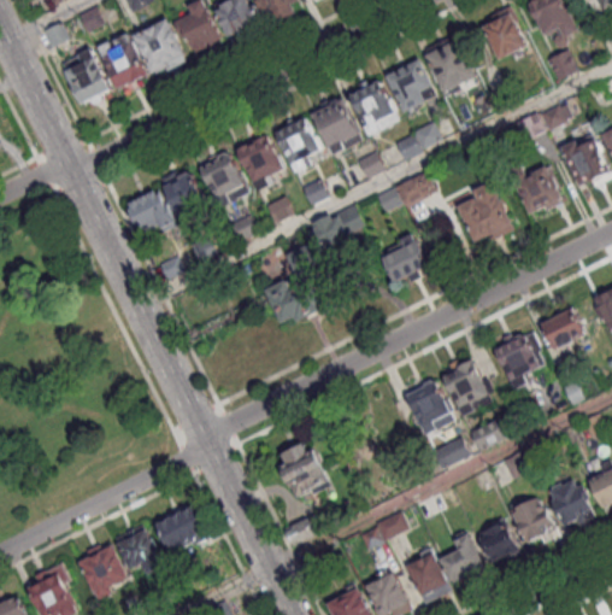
[(124,0),(130,10),(149,0),(124,0)]
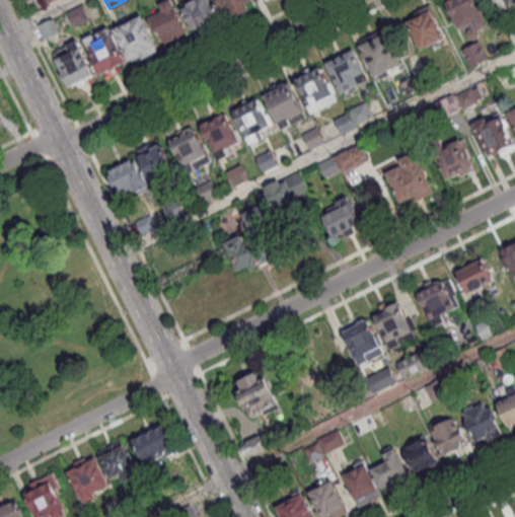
[(169,0),(171,5),(172,4),(184,29),(171,34),(173,39),(164,43),(163,40),(161,41),(156,27),(152,29),(146,17),(160,10),(157,3),(164,0),(169,0)]
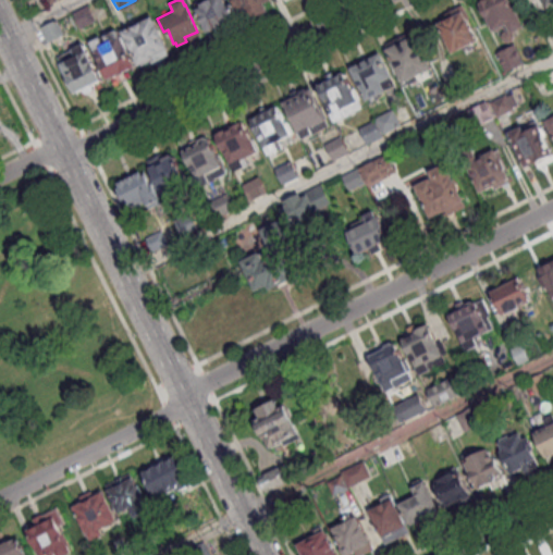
[(222,0),(224,5),(230,3),(236,15),(231,17),(232,19),(223,23),(225,28),(217,33),(214,27),(205,32),(195,10),(200,7),(198,2),(203,0),(222,0)]
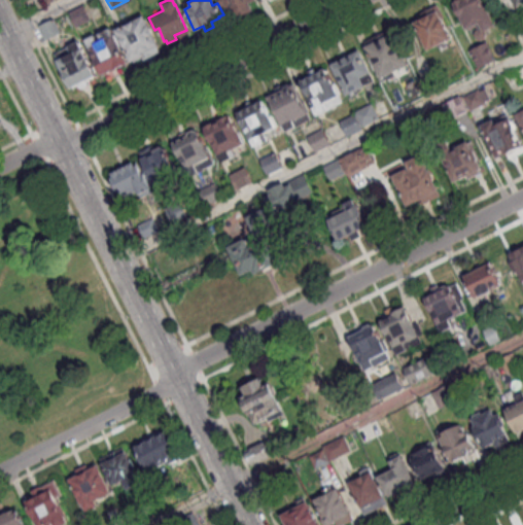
[(253,0),(248,3),(251,10),(236,19),(232,10),(224,14),(217,0),(253,0)]
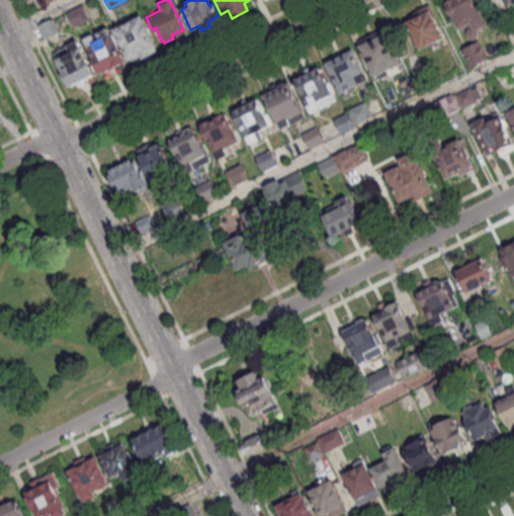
[(448,0),(442,3),(454,29),(465,23),(467,27),(465,28),(463,32),(465,36),(469,38),(474,37),(476,33),(474,29),(484,24),(470,0),(448,0)]
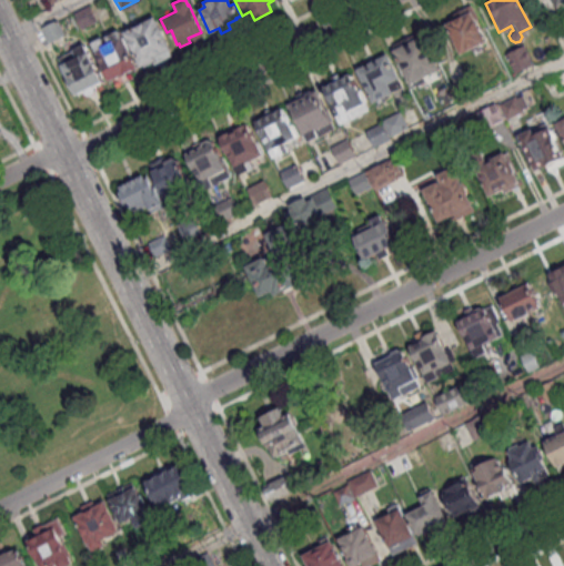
[(71,12),(79,28),(96,20),(88,4),(71,12)]
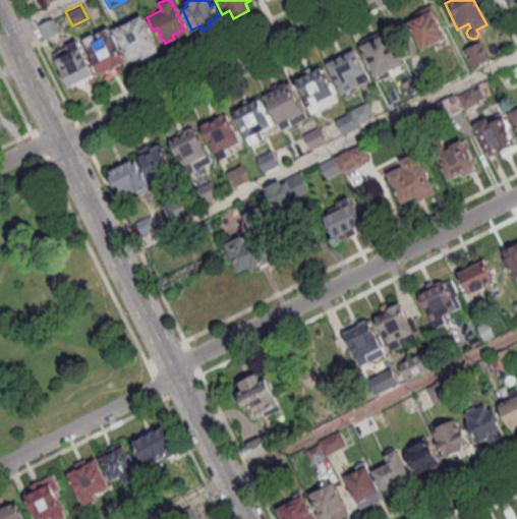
[(405,22),(419,50),(444,38),(436,22),(439,21),(429,4),(413,12),(415,17),(405,22)]
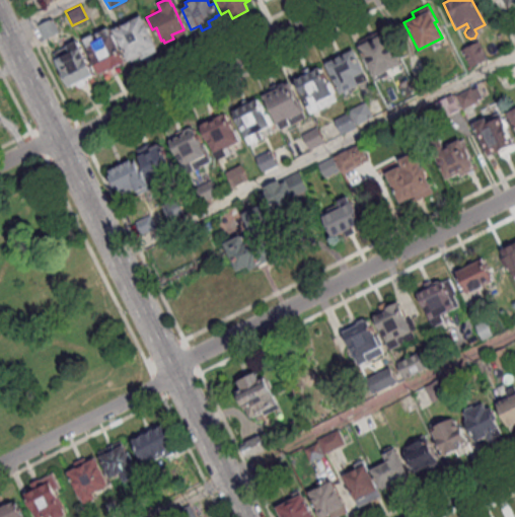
[(112,25),(114,27),(112,28),(128,61),(138,56),(139,59),(155,51),(153,46),(154,45),(140,15),(127,22),(125,19),(112,25)]
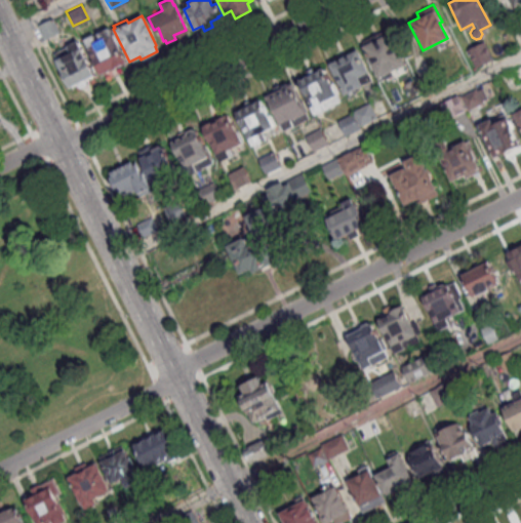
[(35,26),(42,39),(57,31),(50,17),(35,26)]
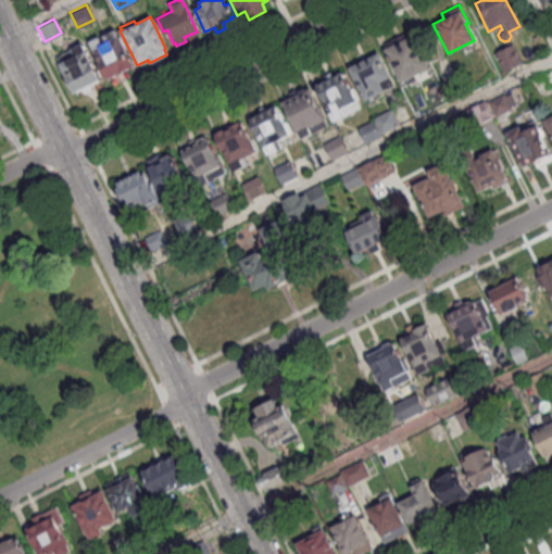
[(87,41),(104,78),(109,77),(111,83),(127,75),(124,68),(130,65),(114,29),(87,41)]
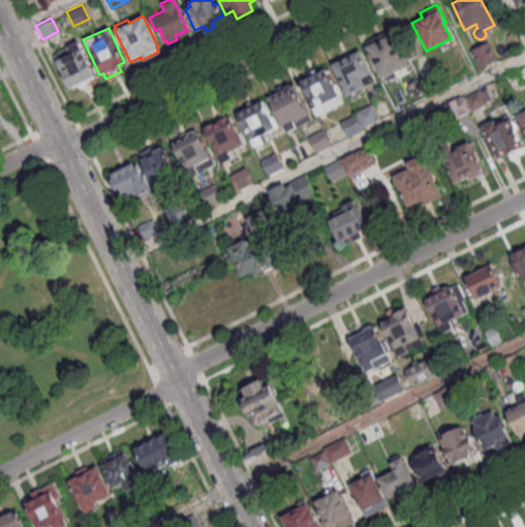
[(363,42),(380,78),(408,64),(391,28),(363,42)]
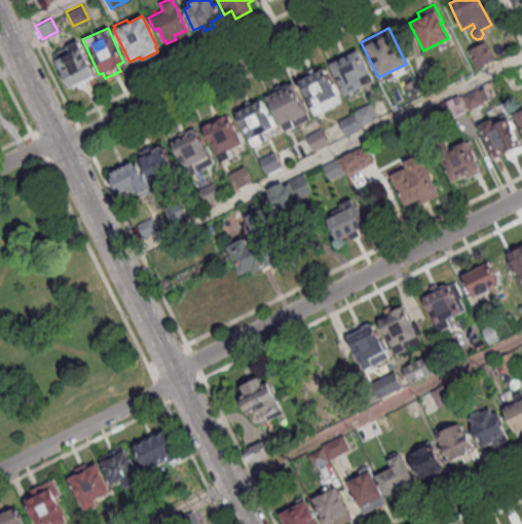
[(51,53),(68,87),(76,84),(76,85),(78,86),(79,87),(81,87),(83,87),(84,86),(85,85),(86,83),(86,81),(85,79),(92,76),(75,41),(51,53)]
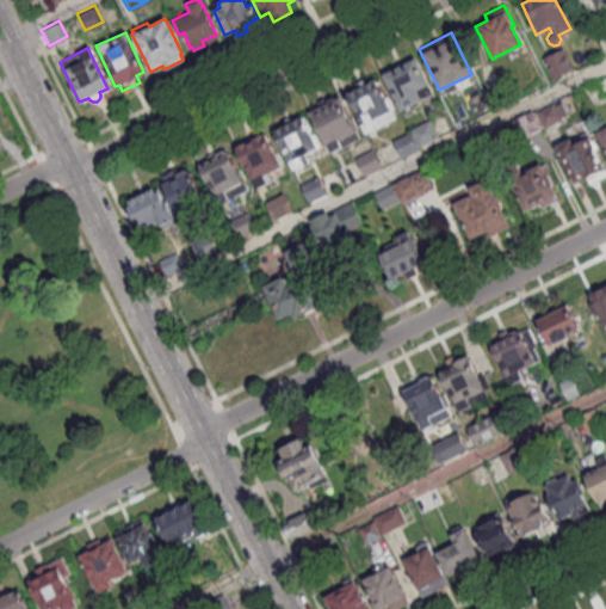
[(542,59),(552,78),(572,68),(561,49),(542,59)]
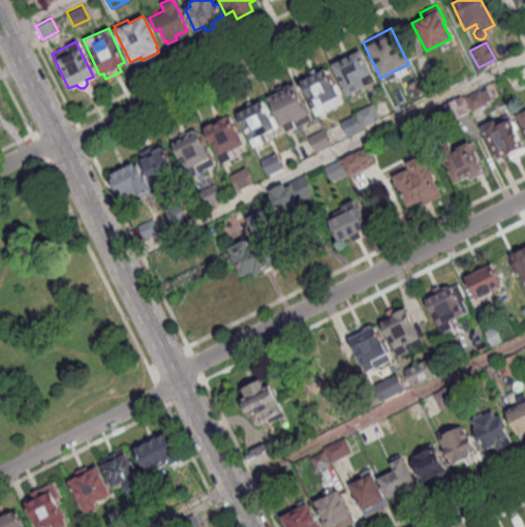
[(331,64),(346,96),(365,87),(361,78),(371,72),(360,50),(331,64)]
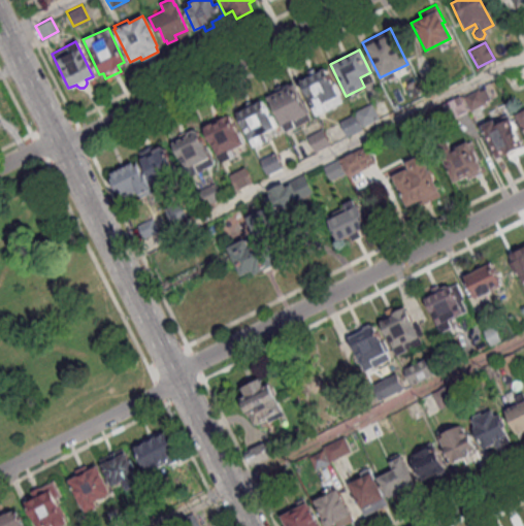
[(299,81),(317,117),(327,111),(323,103),(337,96),(324,69),(299,81)]
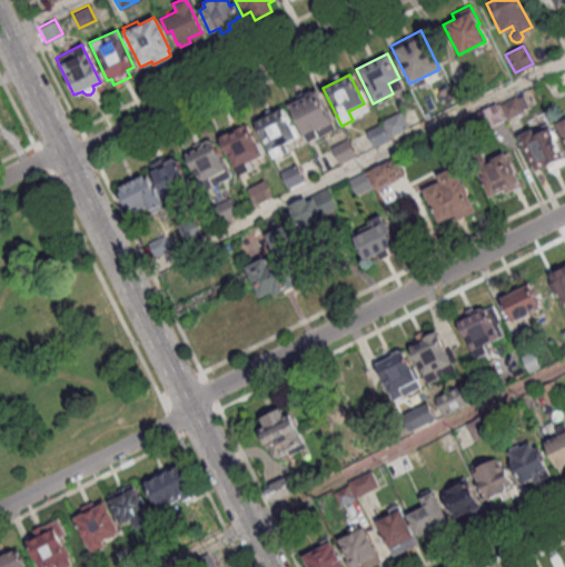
[(286,105),(303,137),(304,136),(307,142),(317,137),(314,131),(331,122),(316,90),(313,91),(309,91),(305,93),(304,96),(286,105)]
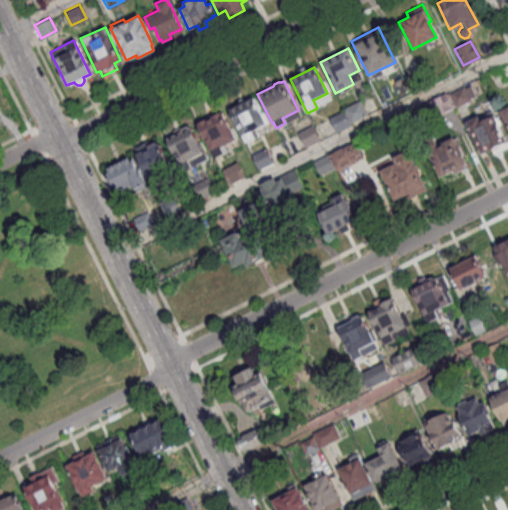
[(448,93),(454,106),(469,99),(468,98),(474,95),(469,85),(464,88),(463,86),(448,93)]
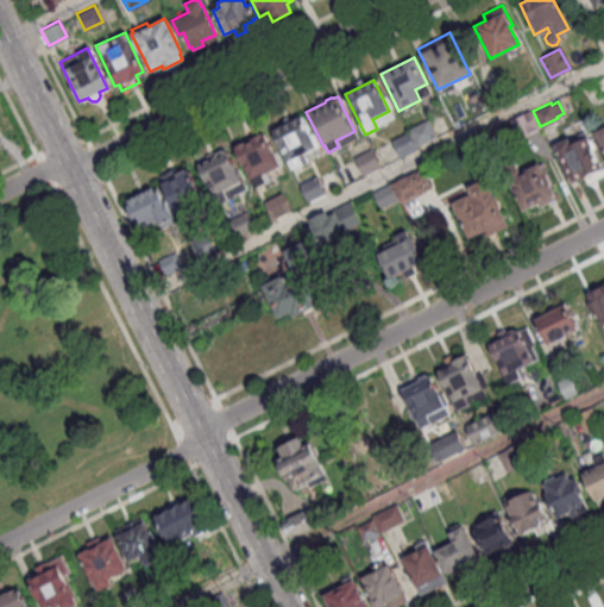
[(528,110),(536,127),(517,137),(508,120),(528,110)]
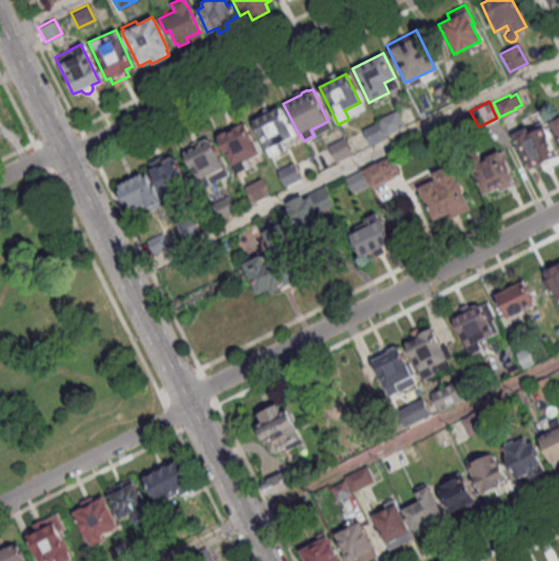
[(251,120),(269,156),(280,151),(275,144),(292,136),(277,107),(251,120)]
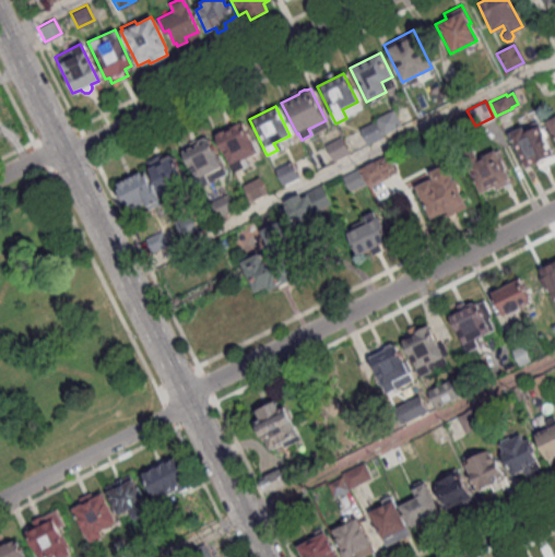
[(375,117),(382,132),(400,125),(392,108),(375,117)]
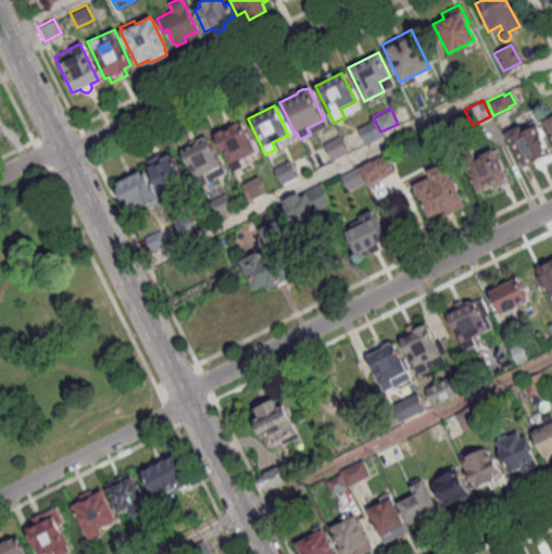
[(506,133),(522,165),(532,160),(535,164),(551,156),(541,137),(542,134),(540,128),(537,127),(528,111),(514,117),(518,126),(506,133)]
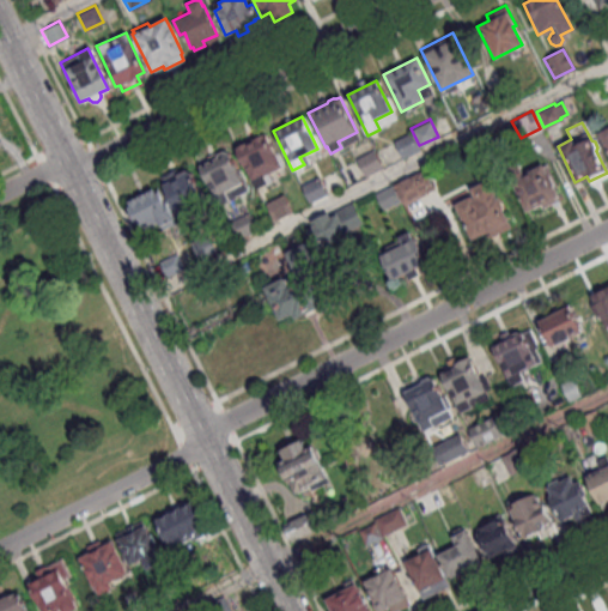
[(607,127),(597,132),(607,153),(607,127)]
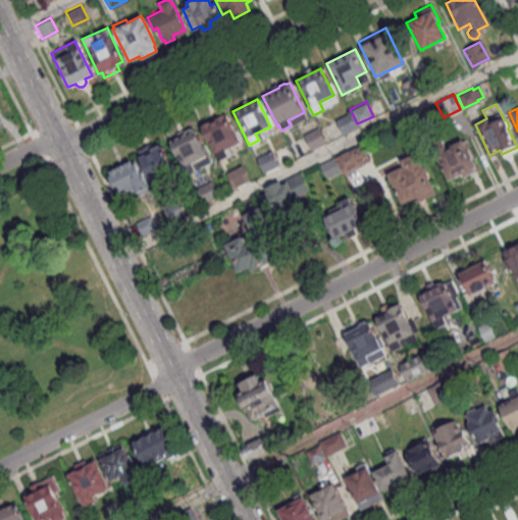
[(349,111),(356,127),(341,135),(333,118),(349,111)]
